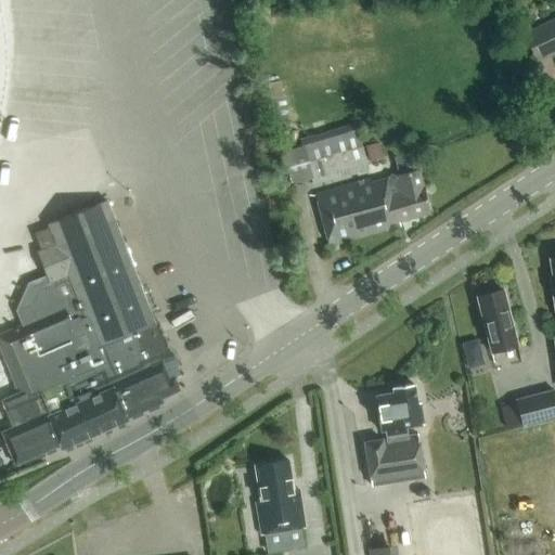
[(554,18),(523,35),(537,64),(554,55),(554,18)]
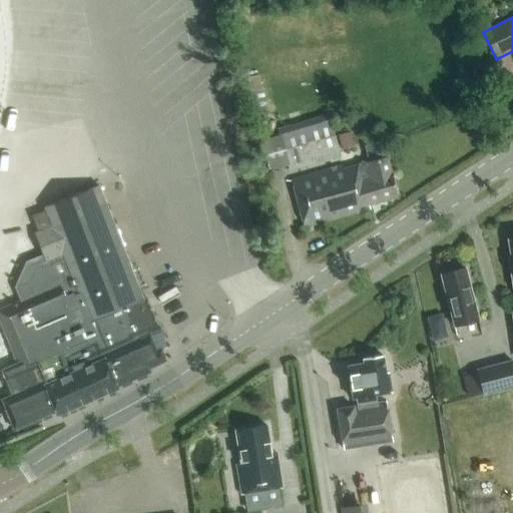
[(288,167),(290,171),(340,156),(328,115),(278,130),(280,137),(259,143),(267,173),(288,167)]
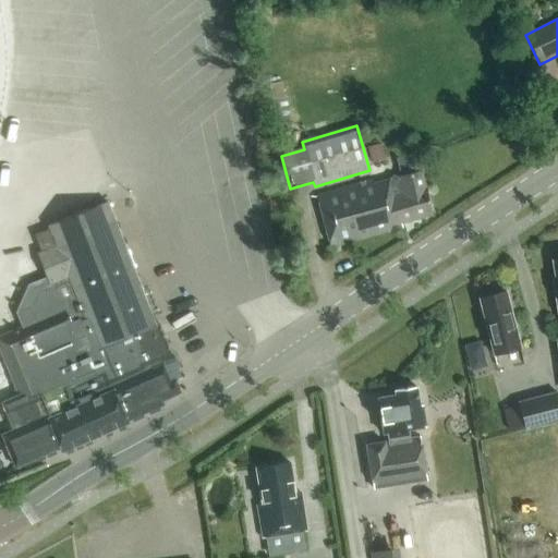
[(421,171),(398,177),(392,177),(389,179),(374,183),(373,180),(318,195),(332,247),(402,228),(401,223),(432,215),(424,182),(423,182),(421,171)]
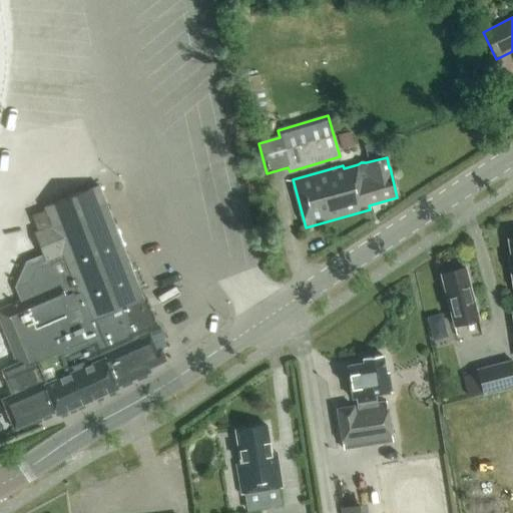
[(37,279),(42,292),(0,309),(0,322),(17,363),(11,366),(15,376),(6,380),(13,396),(7,398),(7,397),(6,398),(18,427),(55,412),(57,415),(117,389),(116,387),(147,373),(146,369),(163,363),(159,351),(155,353),(149,338),(159,335),(145,298),(141,300),(98,186),(44,207),(45,210),(33,215),(39,231),(34,233),(45,262),(50,274),(37,279)]
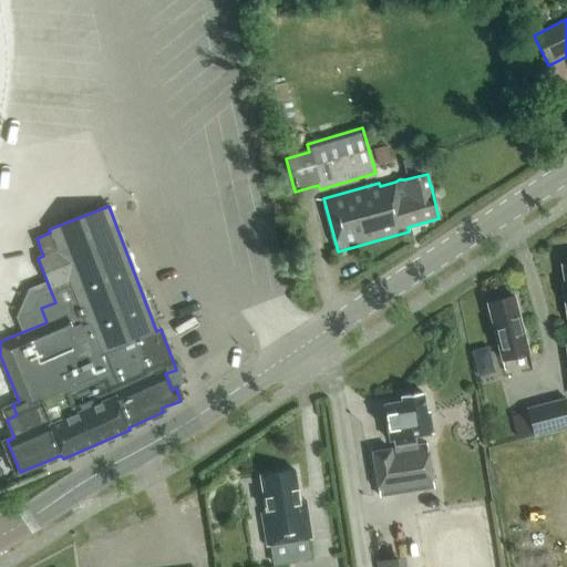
[(502,361),(528,354),(514,297),(487,305),(502,361)]
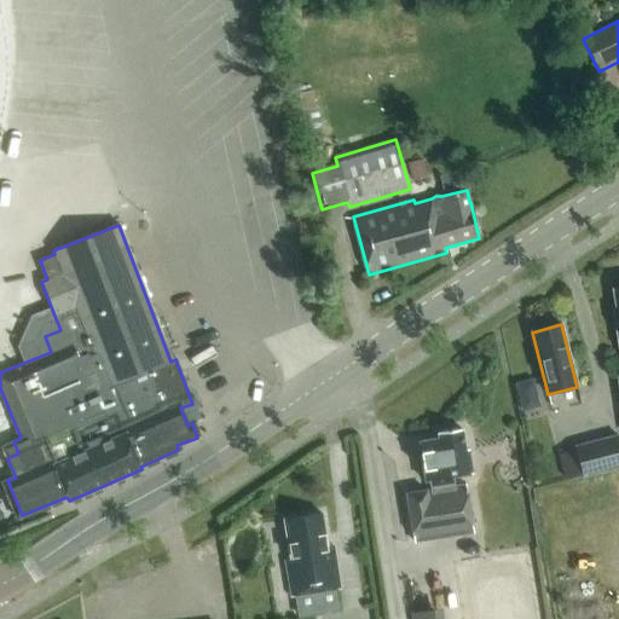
[(515,383),(522,411),(541,408),(533,379),(515,383)]
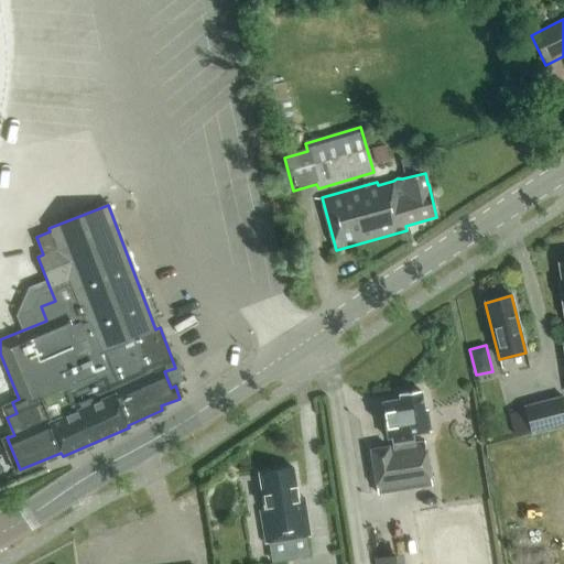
[(426,486),(431,485),(424,442),(413,444),(412,435),(430,432),(426,409),(423,410),(421,391),(398,394),(399,399),(381,401),(387,438),(391,438),(392,447),(389,447),(389,446),(369,449),(377,494),(380,494),(380,492),(391,490),(392,491),(416,488),(416,486),(426,485),(426,486)]
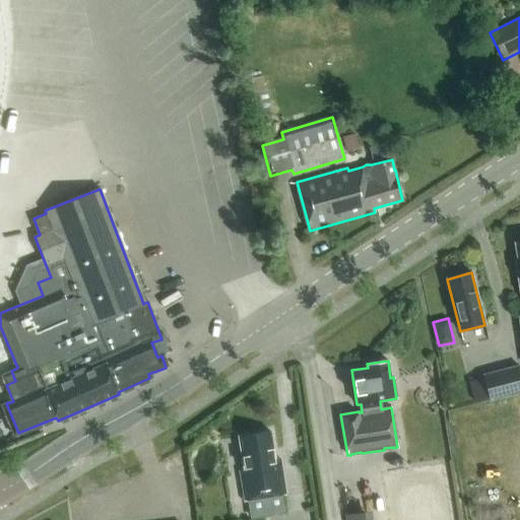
[(519,367),(519,365),(482,375),(490,401),(519,393),(519,367)]
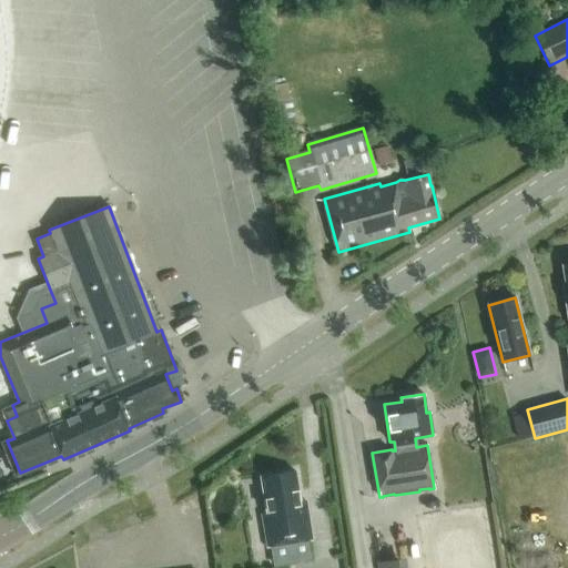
[(267,547),(312,540),(305,501),(300,501),(295,470),(260,477),(266,515),(262,515),(267,547)]
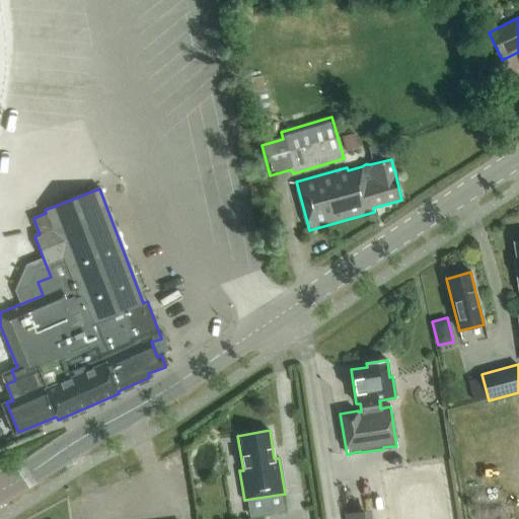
[(369,518),(368,510),(345,514),(345,518),(369,518)]
